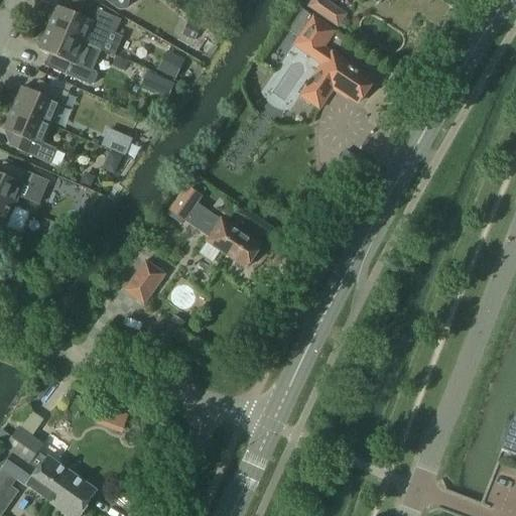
[(85,44),(86,43),(102,50),(110,31),(113,32),(117,31),(121,20),(74,0),(73,0),(69,11),(57,6),(48,28),(85,44)]
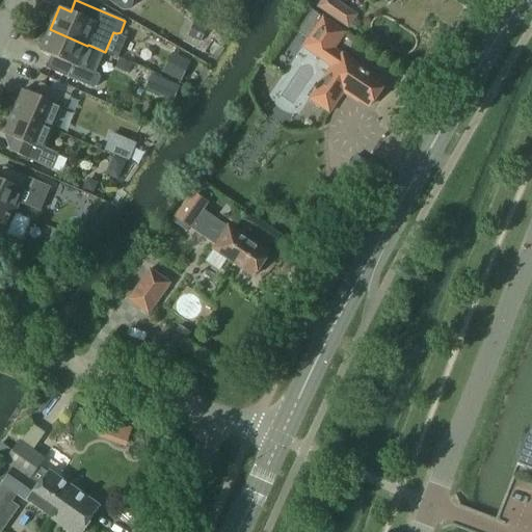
[(108,0),(121,9),(123,9),(124,10),(125,10),(127,10),(128,10),(130,9),(131,8),(132,7),(133,6),(134,5),(134,3),(134,2),(134,0),(133,0),(108,0)]
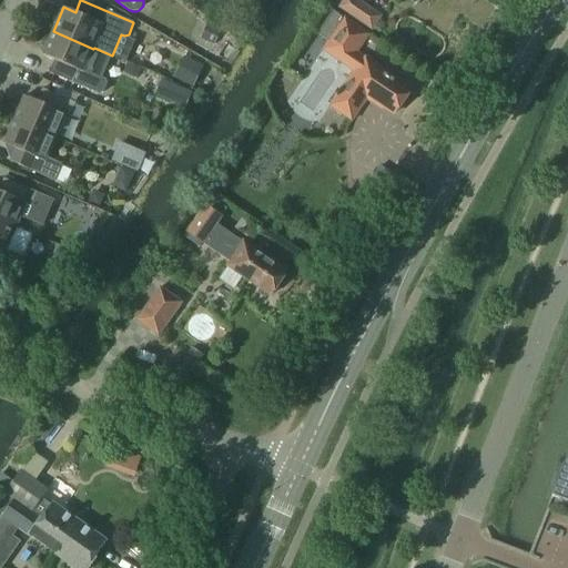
[(344,0),(340,8),(372,29),(381,17),(356,0),(344,0)]
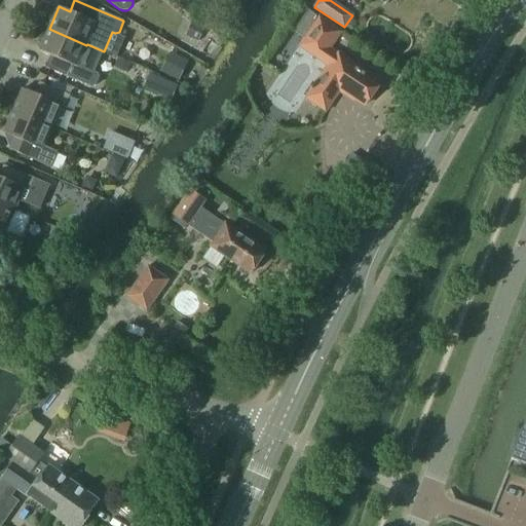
[(306,36),(318,19),(320,17),(309,10),(308,10),(294,31),(295,32),(305,38),(306,36)]
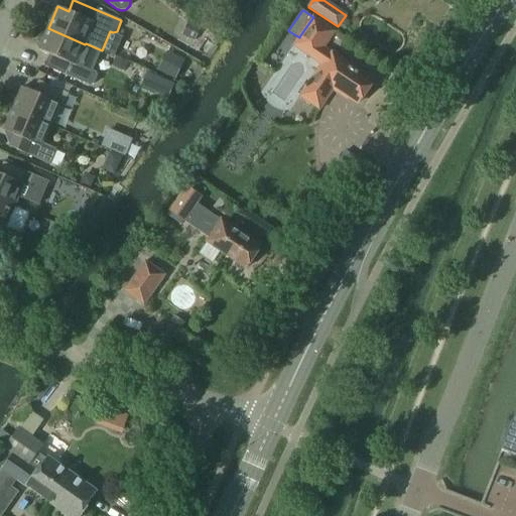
[(329,53),(321,49),(333,32),(312,18),(300,35),(299,37),(293,47),(320,66),(329,53)]
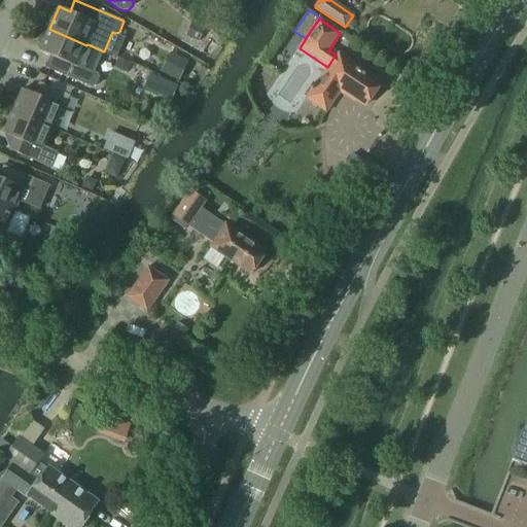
[(206,29),(196,24),(188,37),(199,42),(206,29)]
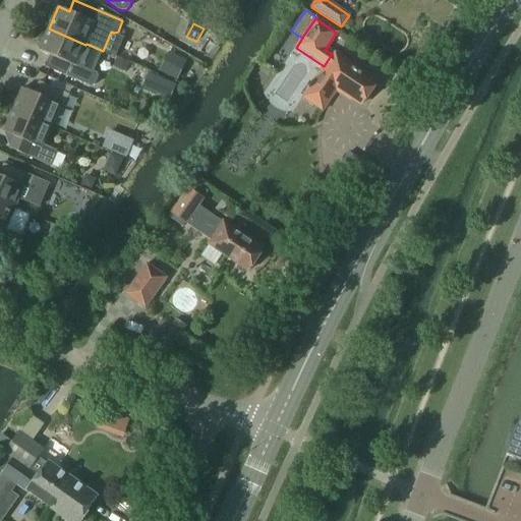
[(85,45),(49,29),(40,50),(51,55),(46,67),(92,87),(95,84),(99,76),(98,72),(96,72),(96,71),(94,71),(103,51),(87,44),(85,45)]
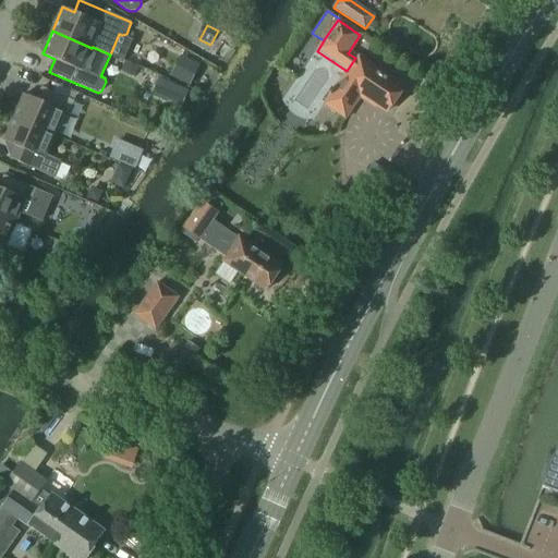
[(347,71),(334,91),(331,89),(328,95),(330,96),(324,106),(346,120),(362,96),(387,112),(402,89),(355,58),(347,71)]
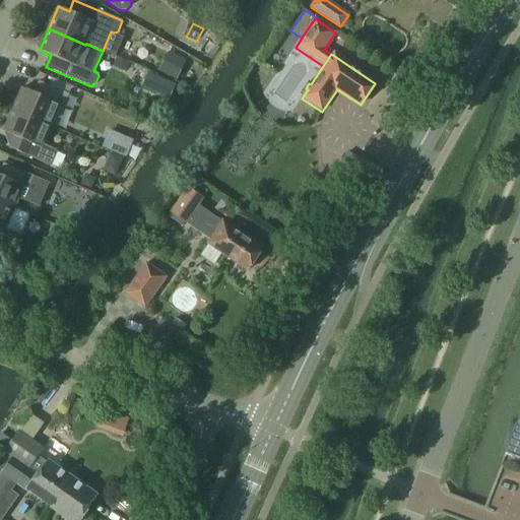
[(118,58),(114,65),(126,70),(129,63),(118,58)]
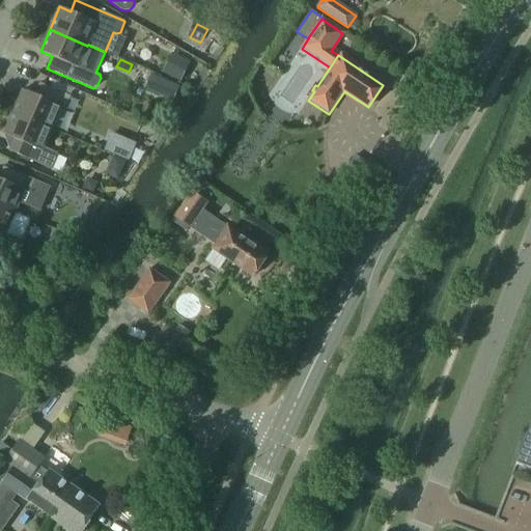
[(180,82),(187,68),(169,60),(162,73),(180,82)]
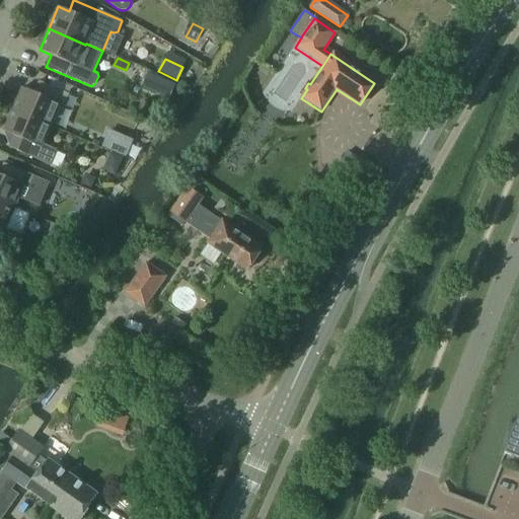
[(141,86),(155,93),(162,78),(147,72),(141,86)]
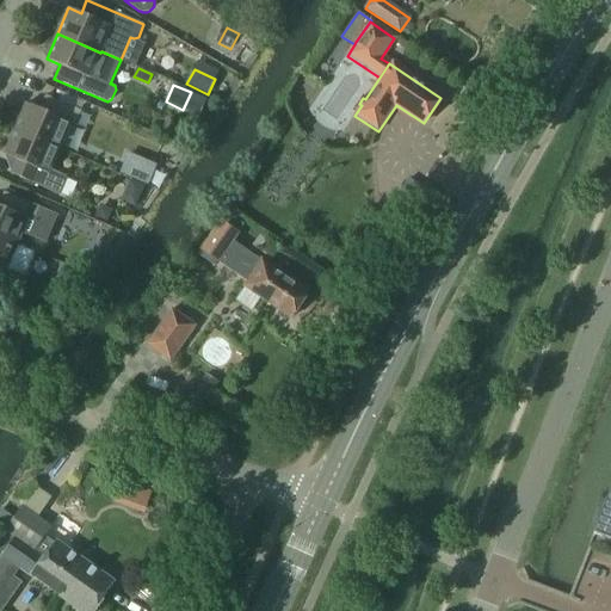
[(60,148),(61,144),(71,124),(75,127),(81,111),(45,96),(41,109),(28,104),(16,129),(60,148)]
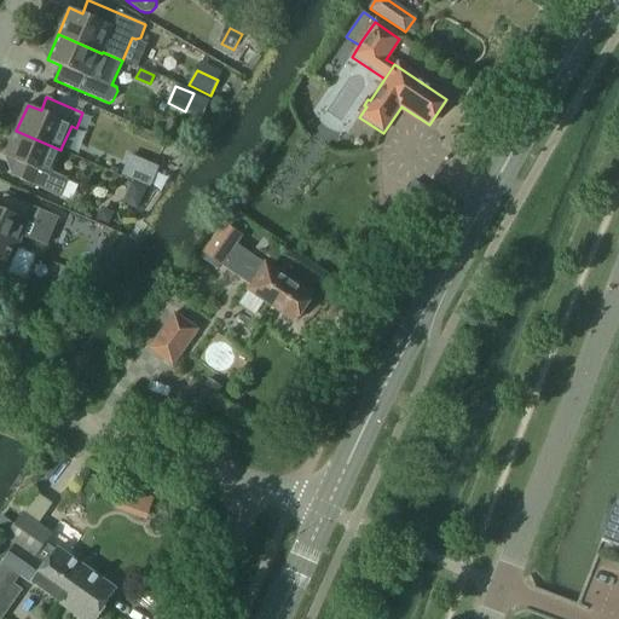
[(61,150),(16,131),(5,157),(18,162),(12,177),(61,197),(69,179),(51,172),(61,150)]
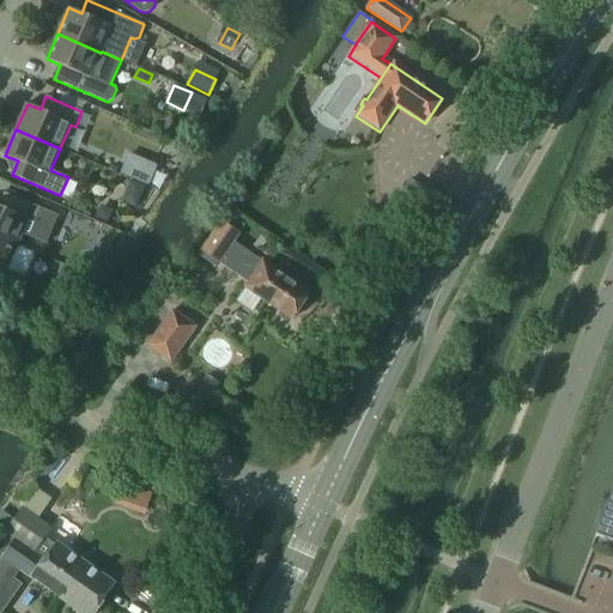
[(125,157),(117,174),(146,186),(153,169),(125,157)]
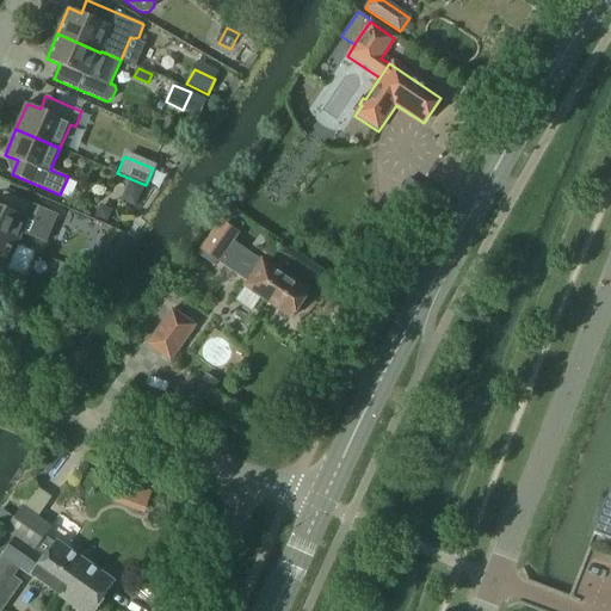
[(0,236),(18,245),(23,233),(45,242),(57,216),(60,217),(60,216),(4,192),(0,201),(0,236)]
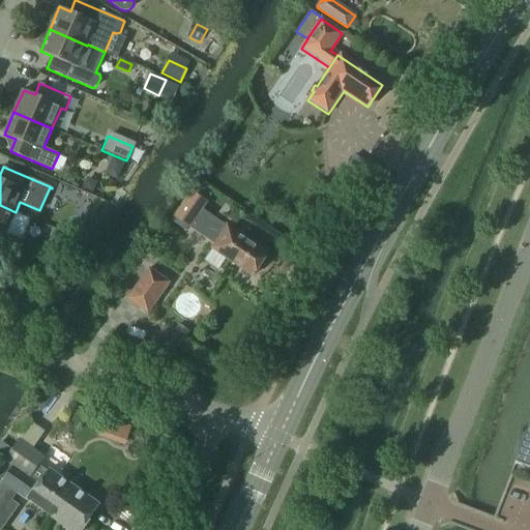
[(97,182),(91,179),(86,181),(84,187),(93,192),(97,182)]
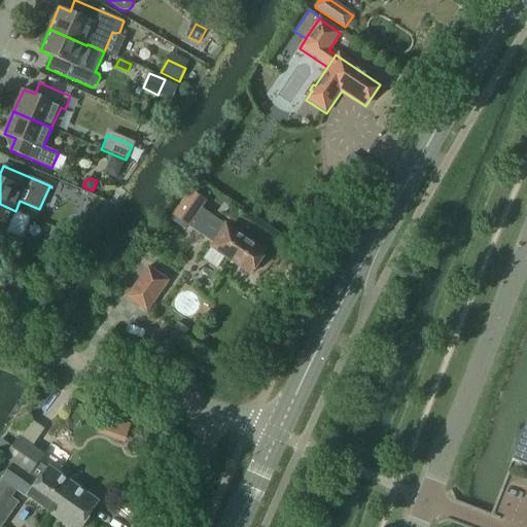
[(31,217),(15,211),(0,204),(0,244),(5,246),(10,234),(22,239),(31,217)]
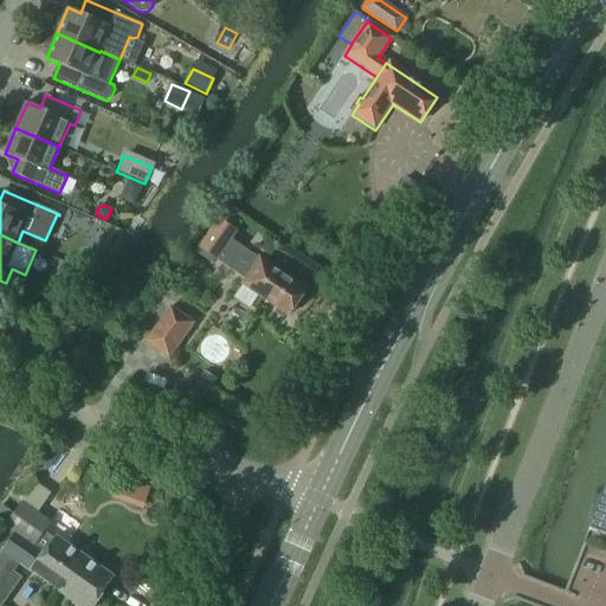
[(238,281),(289,315),(307,290),(256,256),(238,281)]
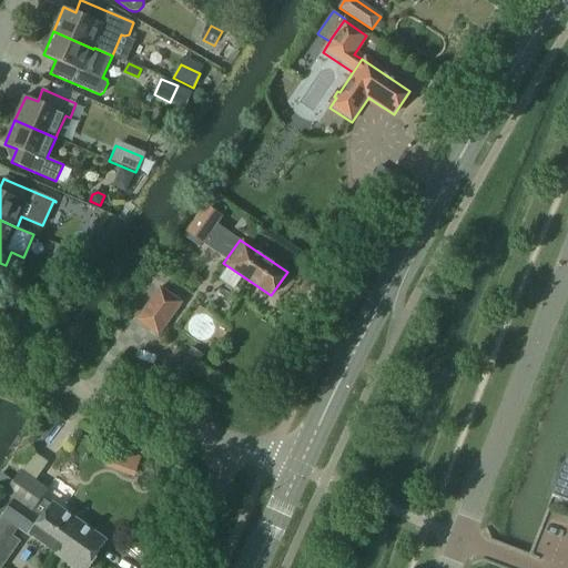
[(59,245),(53,257),(66,263),(71,251),(59,245)]
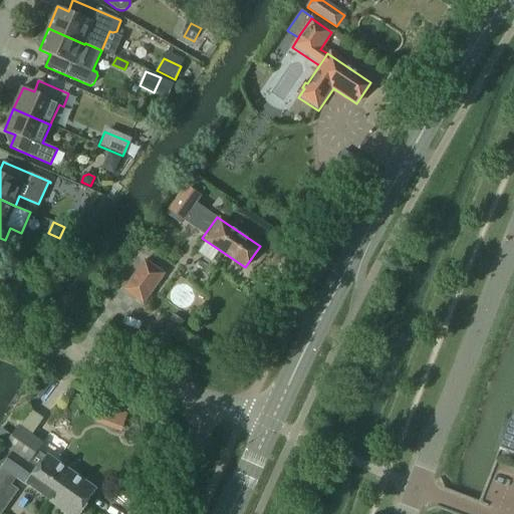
[(136,273),(156,287),(165,274),(145,260),(136,273)]
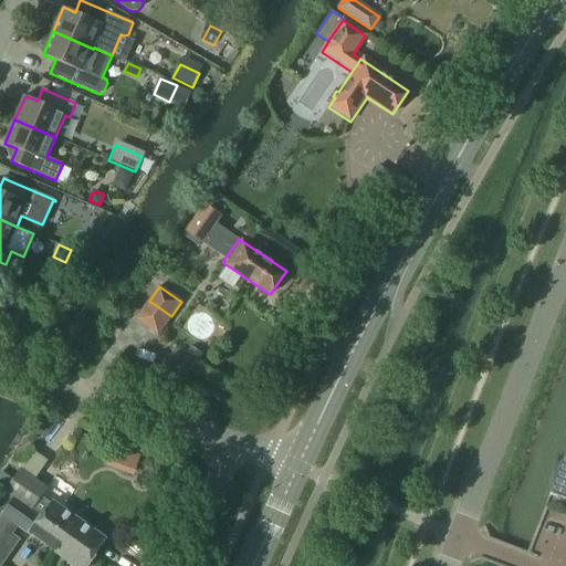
[(188,378),(203,354),(190,346),(175,369),(188,378)]
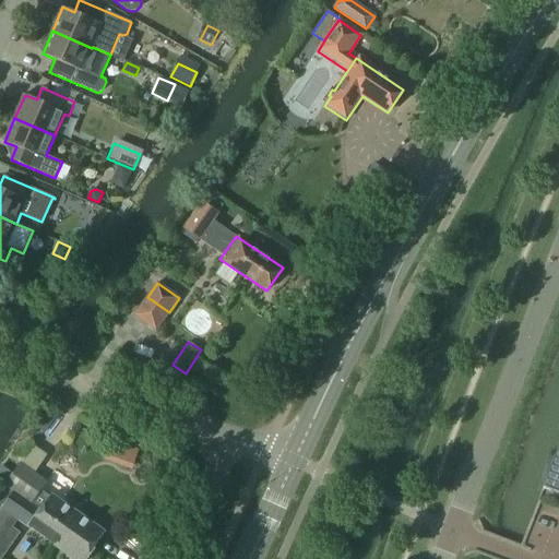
[(111,438),(106,460),(135,467),(141,445),(111,438)]
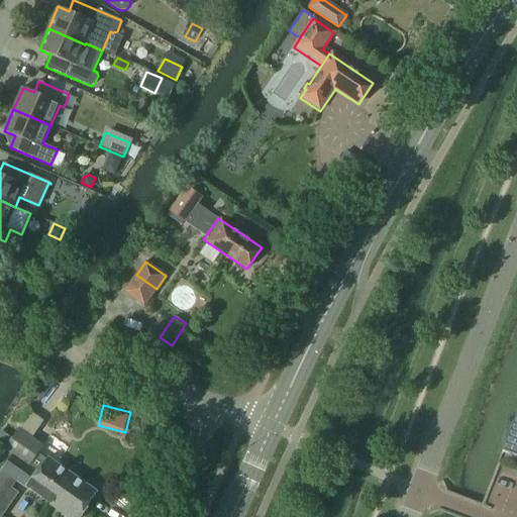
[(516,414),(503,451),(516,456),(516,414)]
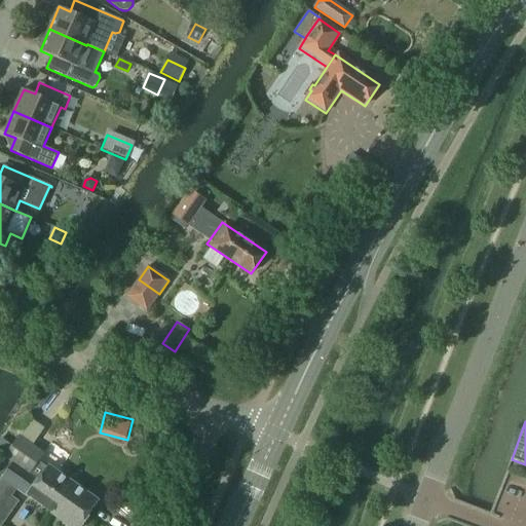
[(27,471),(38,455),(19,442),(7,457),(27,471)]
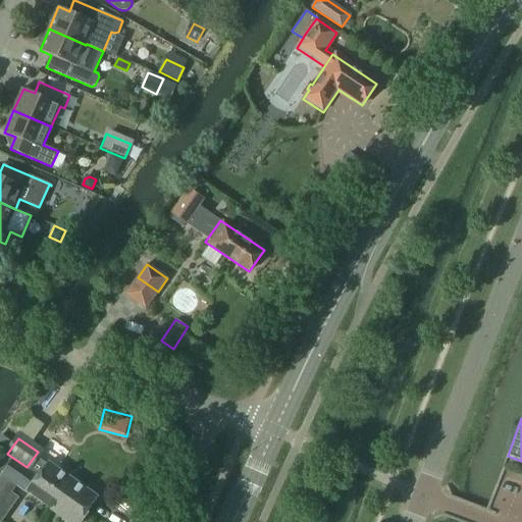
[(27,467),(7,454),(15,460),(0,482),(0,521),(12,521),(25,504),(8,491),(15,482),(69,521),(82,521),(89,513),(89,512),(90,511),(34,472),(33,473),(25,469),(27,467)]
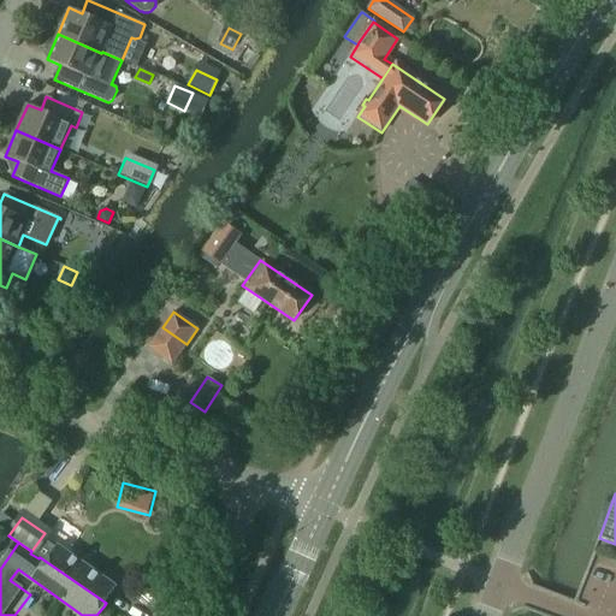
[(40,557),(106,603),(117,587),(58,545),(57,548),(49,543),(40,557)]
